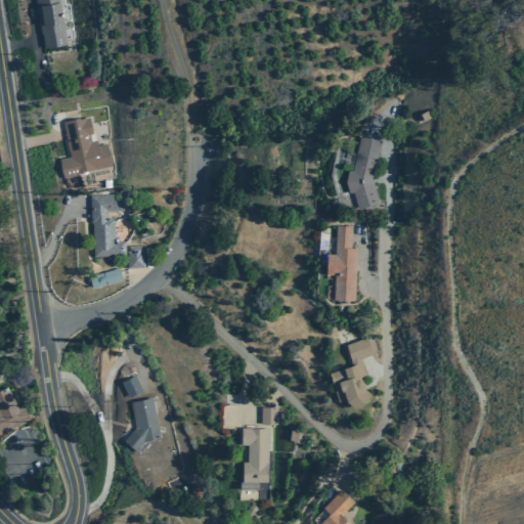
[(36,0),(44,48),(67,44),(58,0),(36,0)]
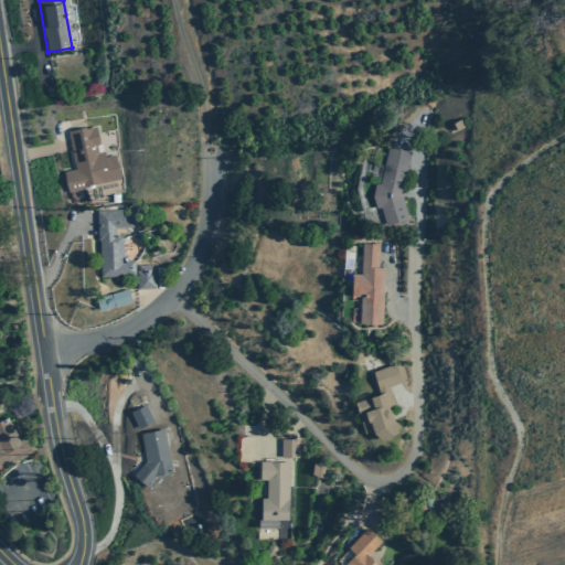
[(454,132),(449,125),(459,119),(464,127),(454,132)]
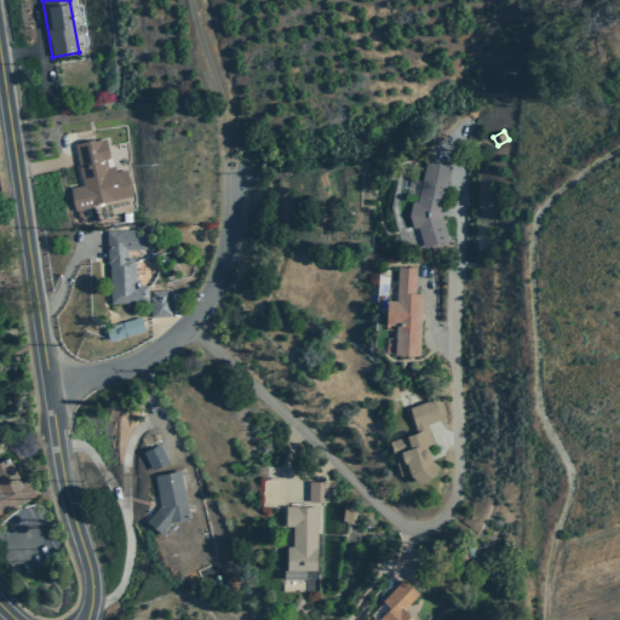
[(74,144),(82,185),(70,188),(75,210),(93,206),(93,204),(113,200),(131,196),(126,170),(115,172),(114,166),(107,167),(105,160),(109,159),(105,138),(74,144)]
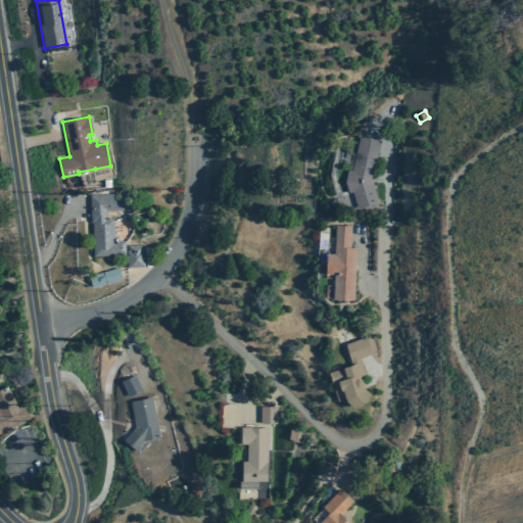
[(357,208),(352,191),(347,191),(344,181),(347,170),(351,170),(359,136),(380,141),(372,176),(372,184),(378,201),(357,208)]
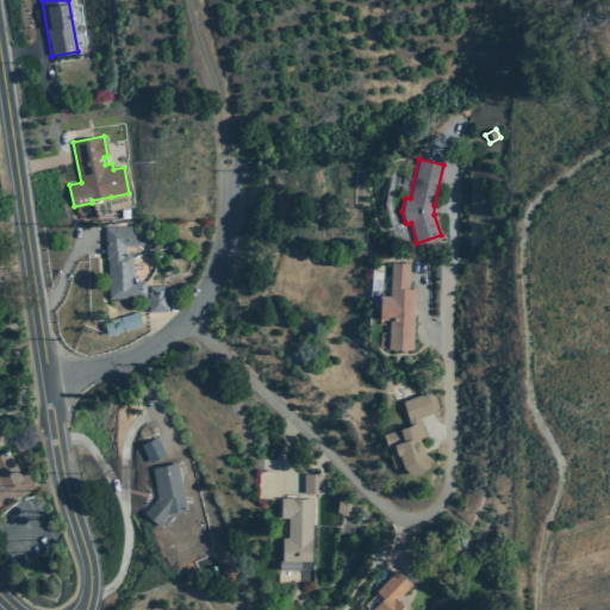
[(148,297),(107,298),(106,259),(105,259),(104,228),(142,226),(142,246),(124,246),(124,254),(131,254),(132,275),(137,275),(137,281),(144,281),(144,286),(165,286),(165,292),(167,292),(167,311),(148,312),(148,297)]
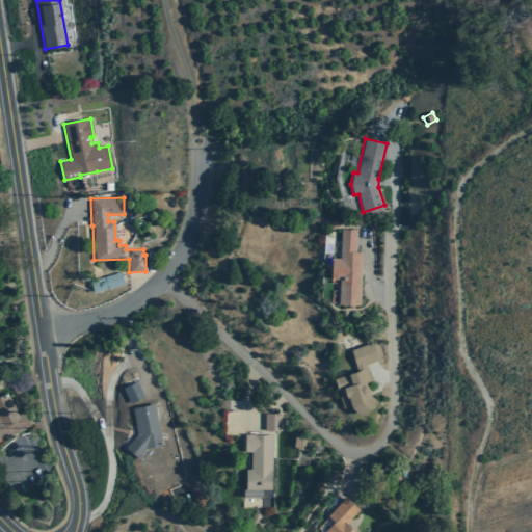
[(341,229),(356,229),(355,251),(362,251),(360,304),(338,303),(339,277),(330,277),(331,257),(340,258),(341,229)]
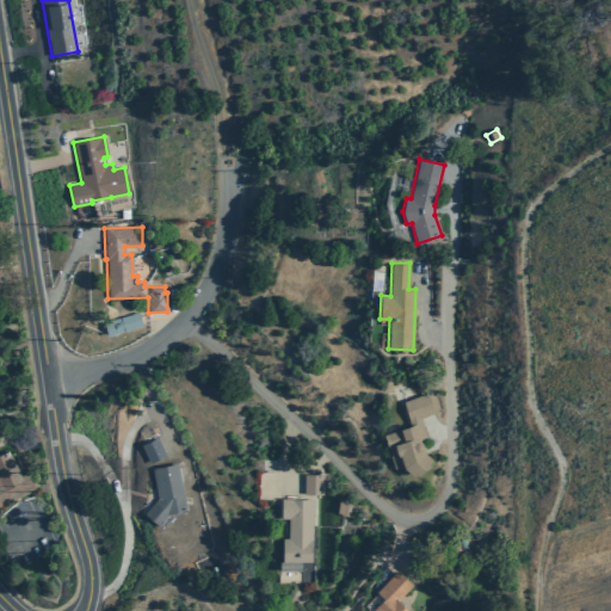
[(104,322),(107,335),(142,326),(139,313),(104,322)]
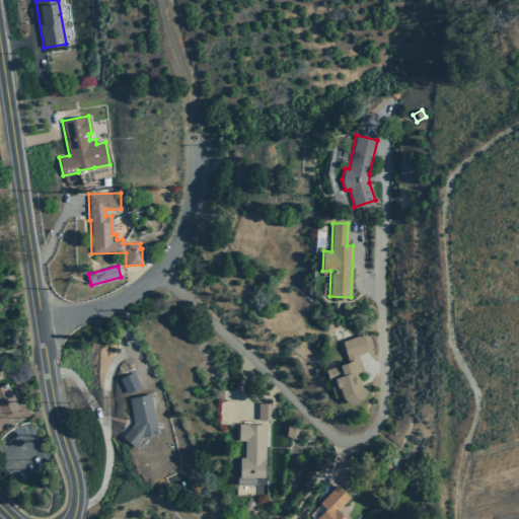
[(342,395),(335,397),(325,369),(349,361),(342,342),(363,335),(363,336),(368,335),(373,350),(357,355),(361,367),(355,369),(357,375),(358,376),(361,385),(367,389),(363,393),(363,394),(355,403),(353,401),(351,403),(342,395)]
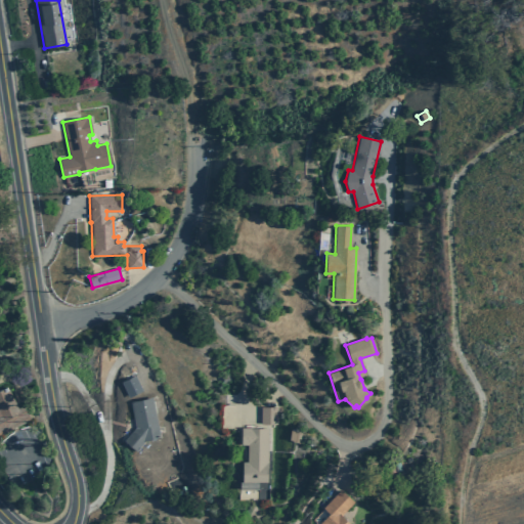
[(128,397),(121,381),(135,375),(142,390),(128,397)]
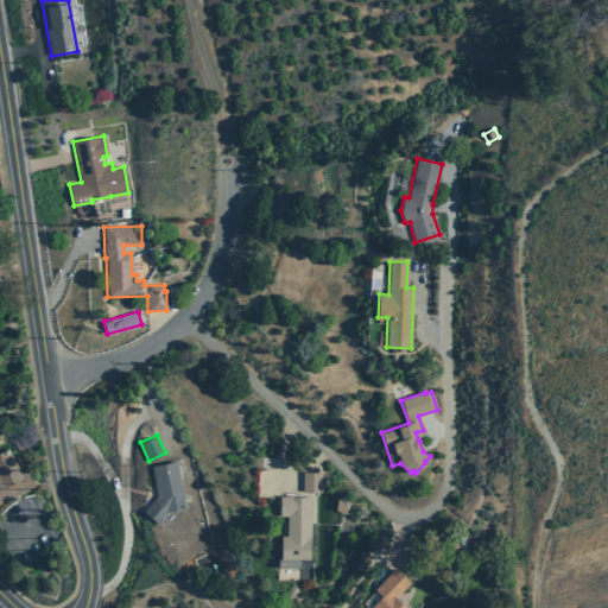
[(20,473),(27,469),(36,487),(0,504),(0,453),(8,449),(20,473)]
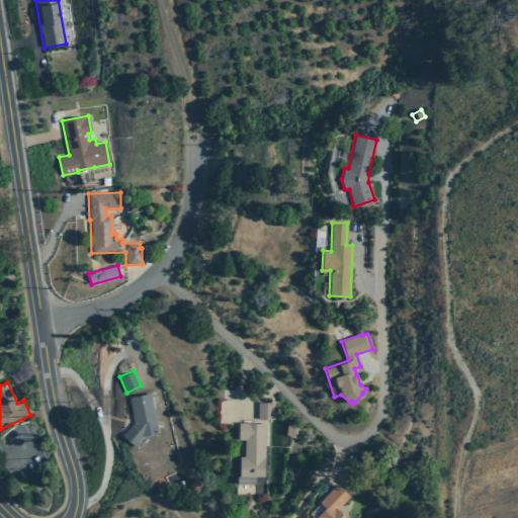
[(134,422),(128,397),(150,393),(158,432),(143,435),(135,445),(122,435),(134,422)]
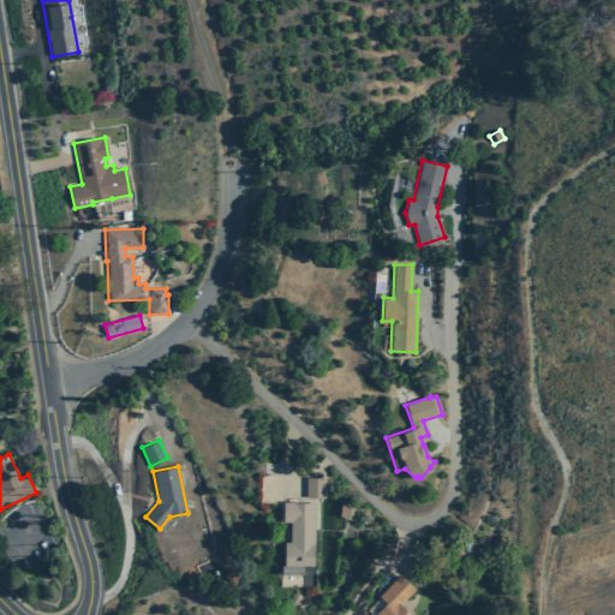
[(305,477),(305,497),(326,497),(326,478),(305,477)]
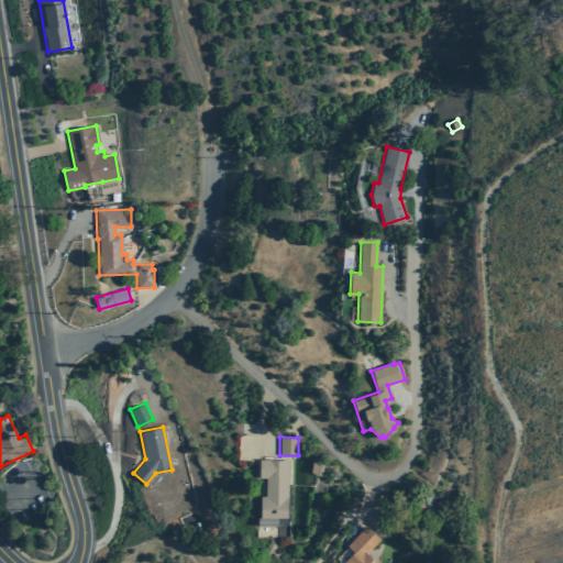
[(260,517),(260,496),(265,496),(265,477),(258,477),(258,460),(287,460),(287,518),(260,517)]
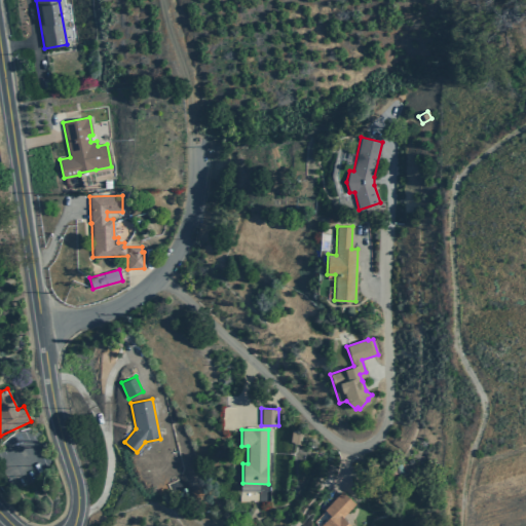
[(300,443),(290,442),(292,430),(302,433),(300,443)]
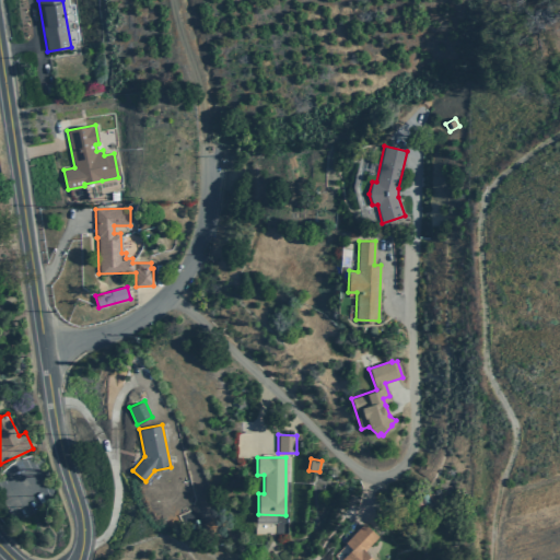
[(351,548),(345,541),(363,523),(377,536),(363,550),(373,559),(342,559),(341,559),(351,548)]
